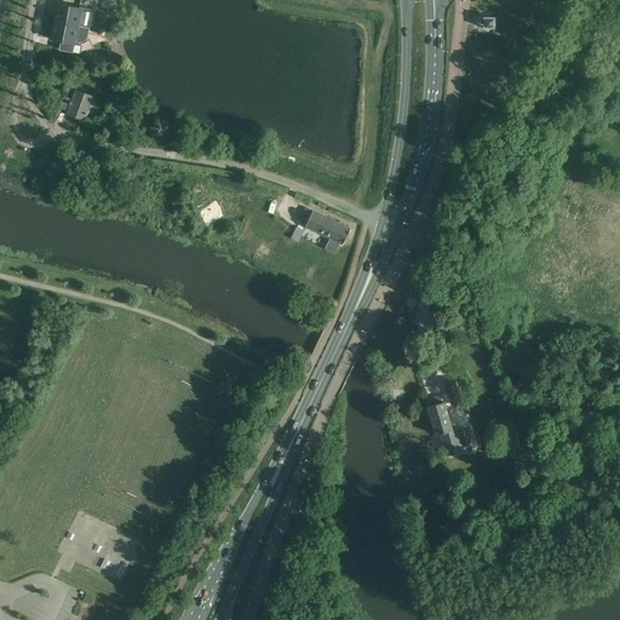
[(58,4),(55,22),(75,26),(82,27),(85,27),(89,28),(92,9),(89,9),(87,13),(81,11),(81,9),(58,4)]
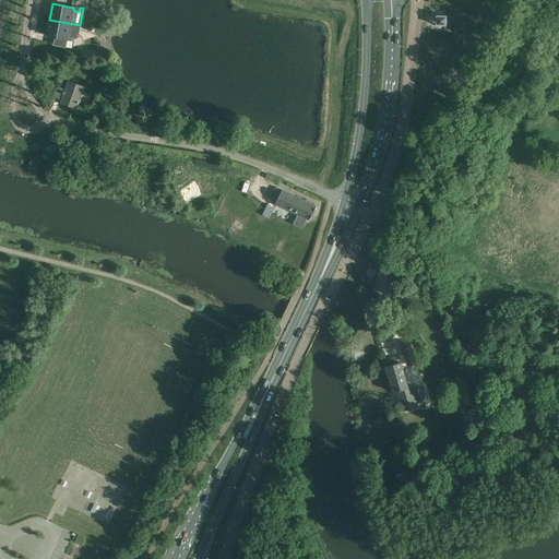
[(448,33),(449,26),(450,26),(451,14),(449,14),(449,8),(447,8),(447,14),(435,13),(435,26),(447,26),(447,33),(448,33)]
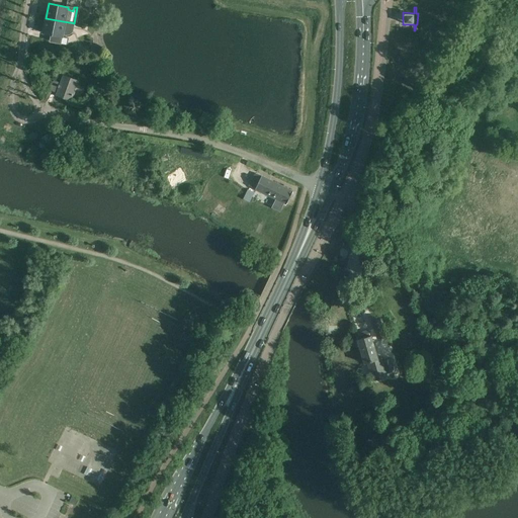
[(46,18),(42,32),(52,34),(51,41),(62,44),(63,34),(66,35),(67,35),(68,35),(69,34),(70,34),(71,34),(71,33),(72,33),(72,32),(73,32),(73,31),(74,30),(75,23),(74,23),(71,22),(69,22),(63,21),(46,18)]
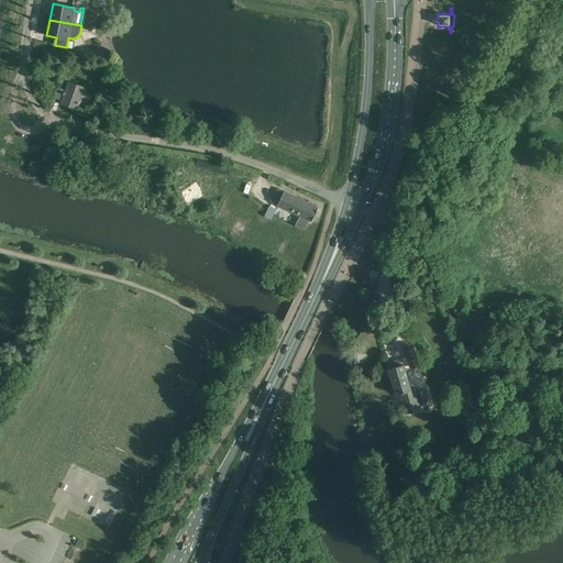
[(92,96),(84,92),(85,88),(69,83),(65,92),(64,91),(63,95),(64,95),(62,103),(86,112),(92,96)]
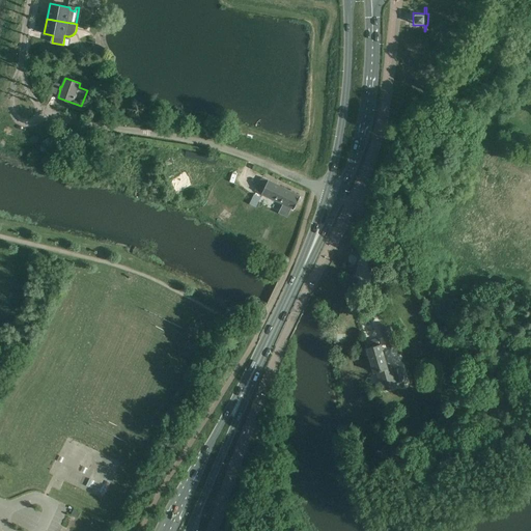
[(262,177),(258,187),(256,191),(283,204),(279,213),(287,217),(291,208),(295,210),(301,196),(262,177)]
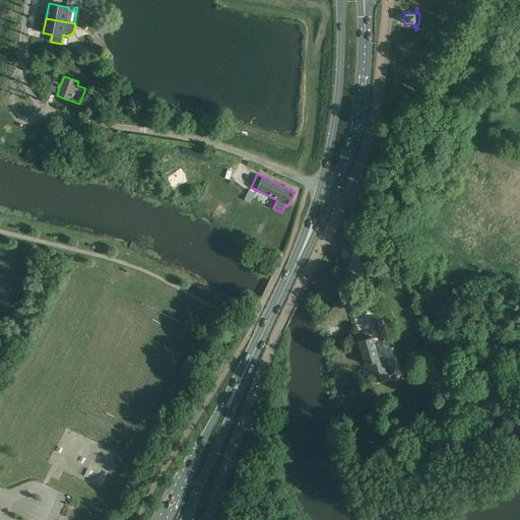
[(251,203),(255,193),(249,190),(244,200),(251,203)]
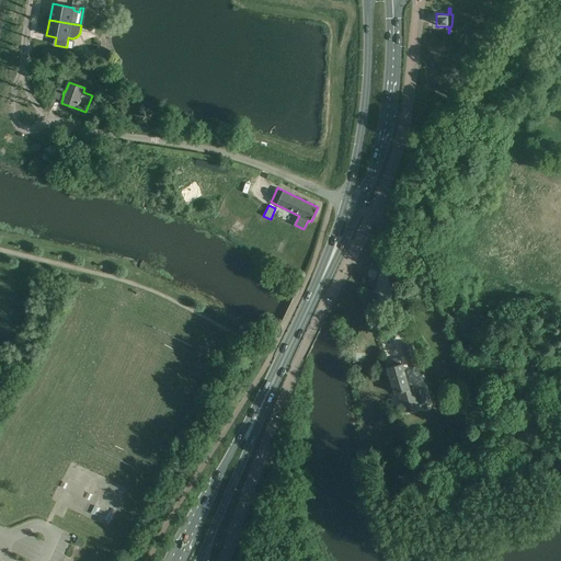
[(416,362),(414,354),(411,343),(402,345),(408,364),(416,362)]
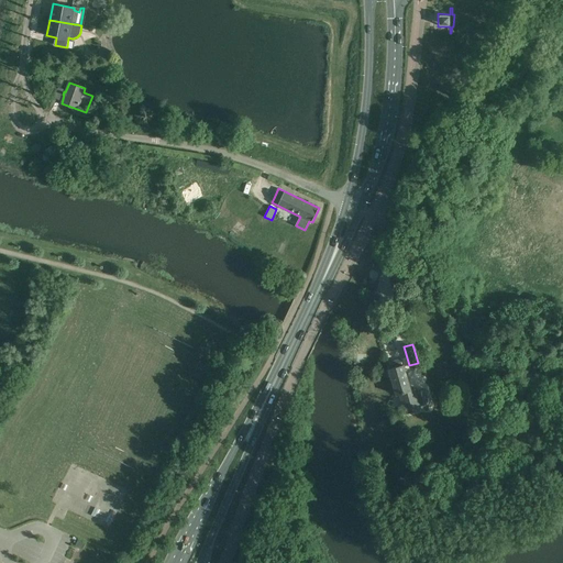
[(389,370),(392,379),(396,395),(398,394),(405,415),(421,409),(420,407),(429,404),(426,389),(416,393),(415,389),(410,390),(404,365),(398,366),(396,361),(388,363),(389,368),(389,370)]
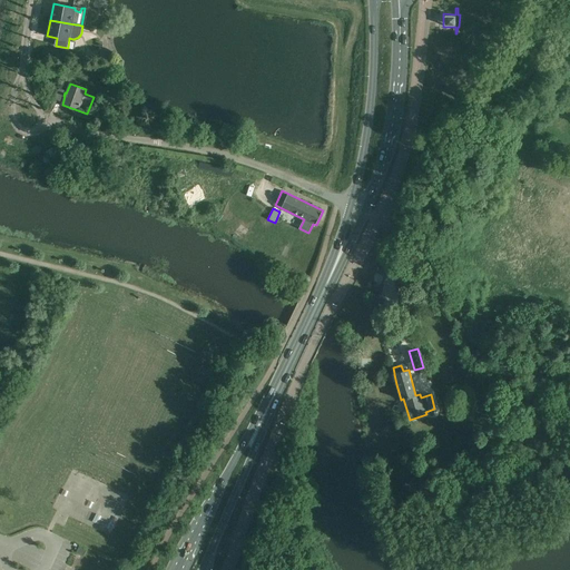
[(435,439),(426,441),(429,449),(438,446),(438,444),(435,439)]
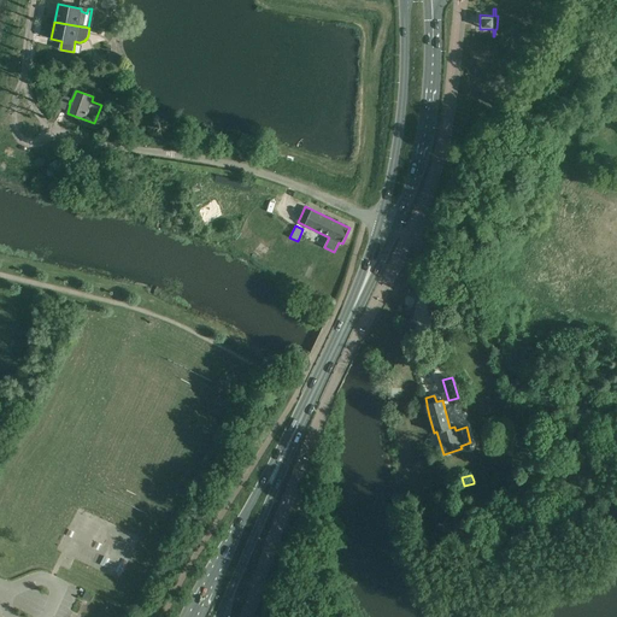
[(447,529),(452,536),(460,532),(457,524),(447,529)]
